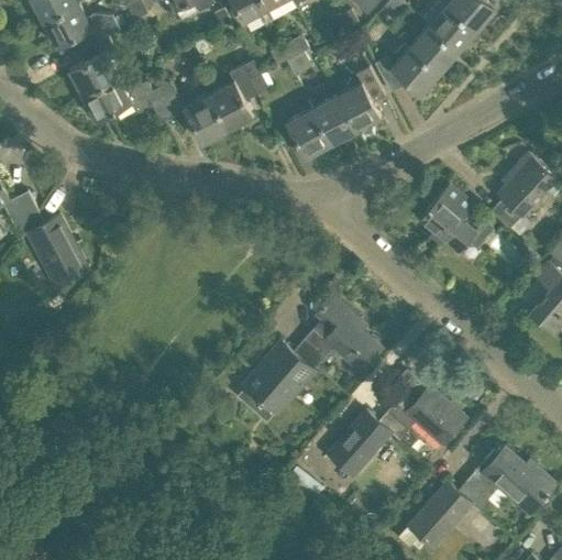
[(31,0),(43,22),(79,3),(77,0),(31,0)]
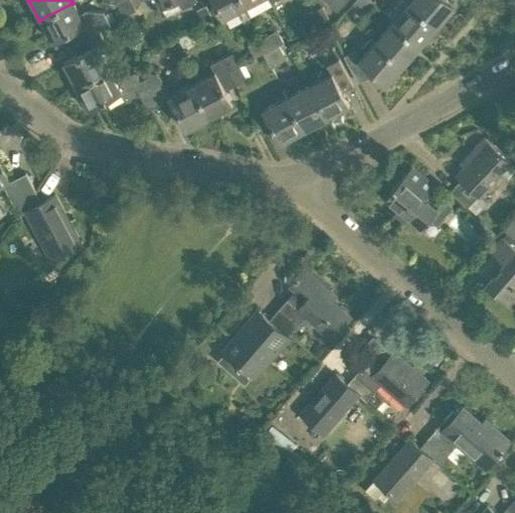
[(135,12),(128,0),(121,0),(114,4),(122,18),(135,12)]
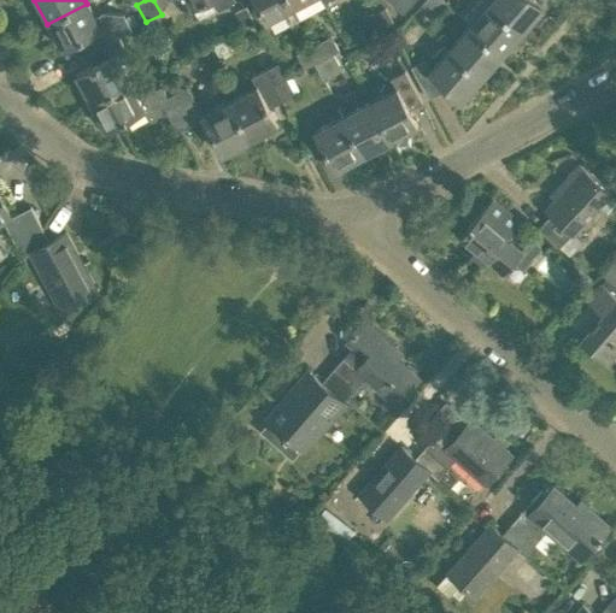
[(166,0),(169,3),(174,0),(186,0),(191,10),(210,0),(216,13),(233,5),(230,0),(166,0)]
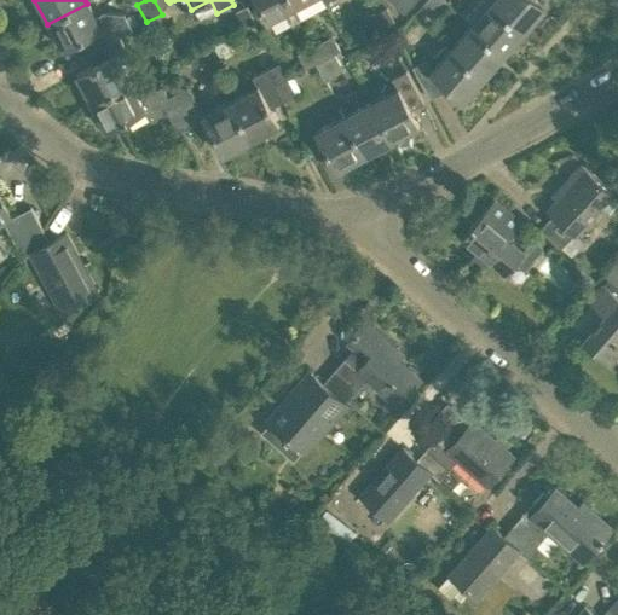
[(293,10),(287,0),(254,0),(266,23),(293,10)]
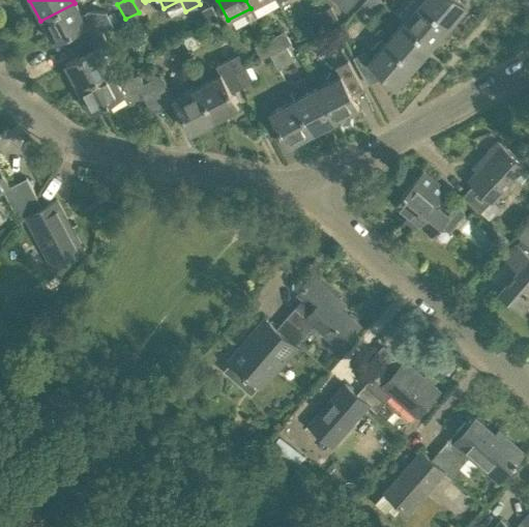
[(245,0),(251,8),(266,0),(245,0)]
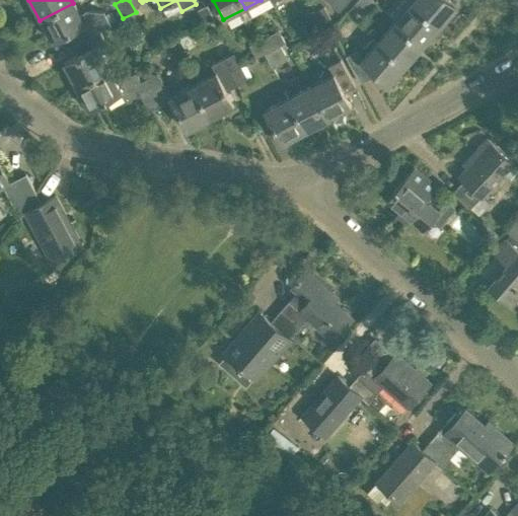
[(334,0),(329,6),(339,14),(351,0),(334,0)]
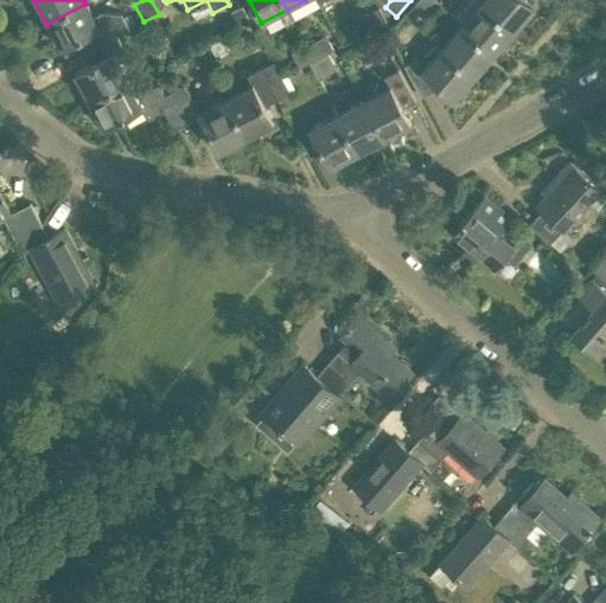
[(439,6),(431,0),(419,0),(410,11),(423,23),(439,6)]
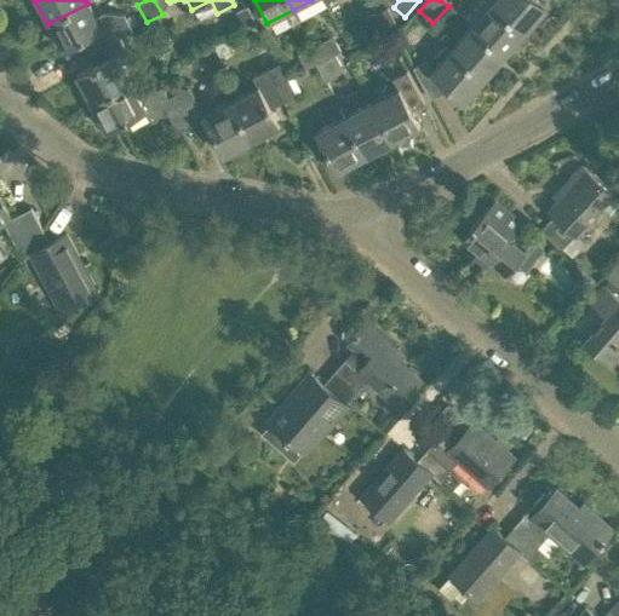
[(496,0),(491,6),(525,34),(544,11),(532,0),(496,0)]
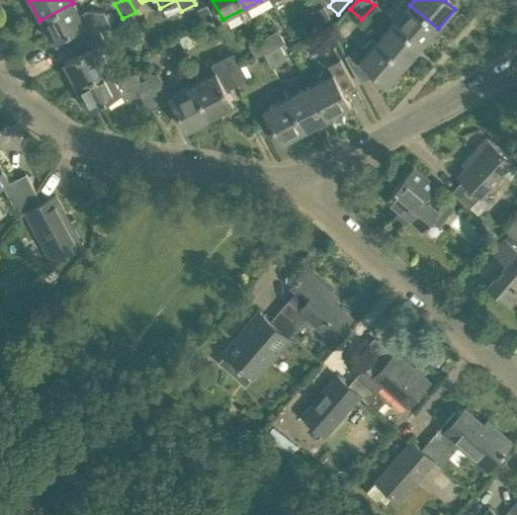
[(73,3),(39,20),(52,44),(67,35),(72,47),(110,26),(110,25),(109,25),(103,14),(87,13),(80,16),(73,3)]
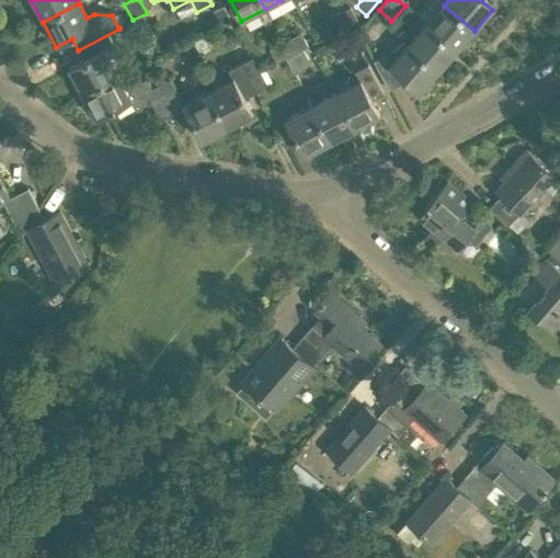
[(475,31),(444,6),(426,26),(456,52),(475,31)]
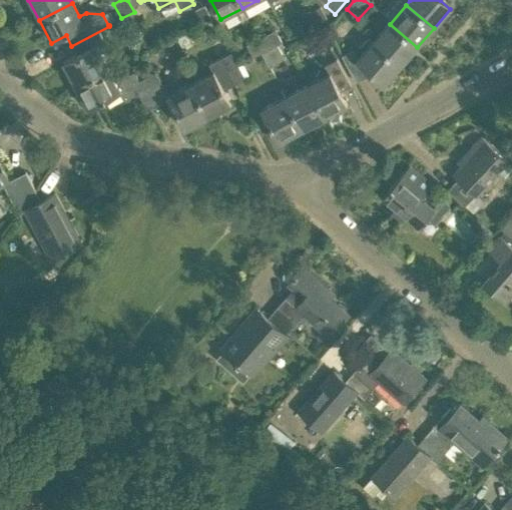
[(326,21),(319,8),(305,16),(312,28),(326,21)]
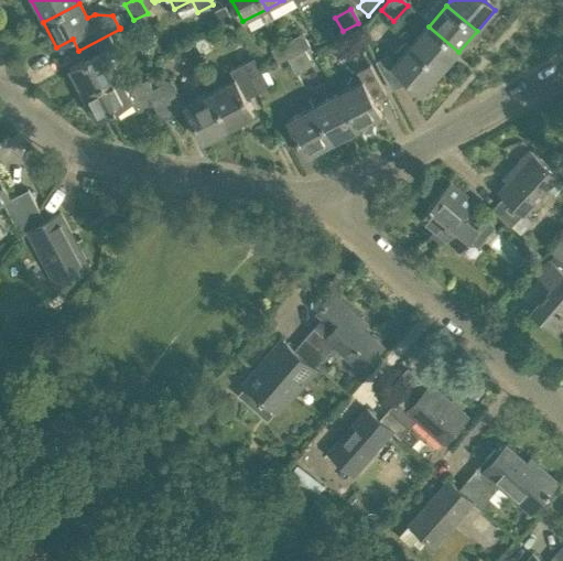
[(429,27),(410,47),(441,73),(458,52),(429,27)]
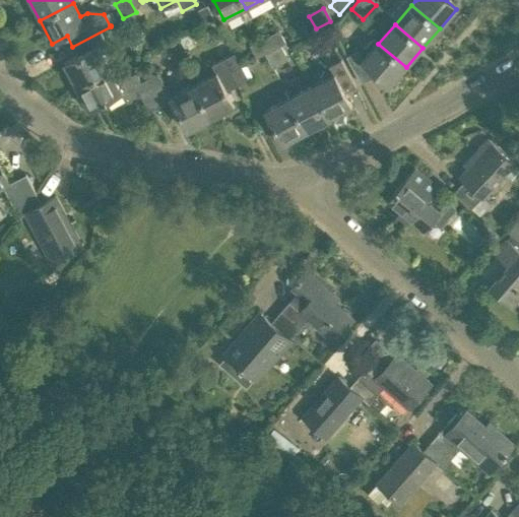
[(111,26),(72,47),(78,58),(64,65),(76,88),(109,71),(98,49),(106,45),(100,33),(111,26)]
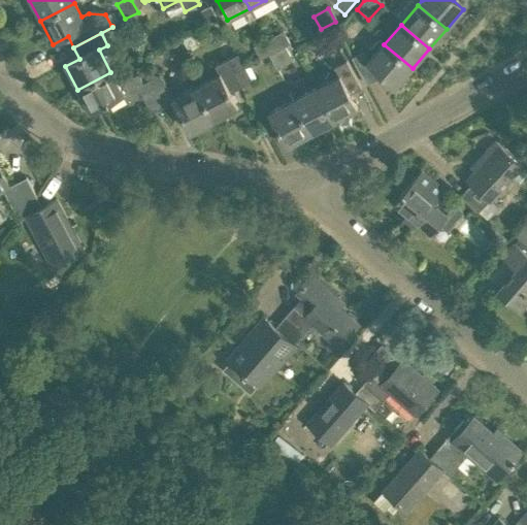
[(283,33),(267,40),(274,54),(290,46),(283,33)]
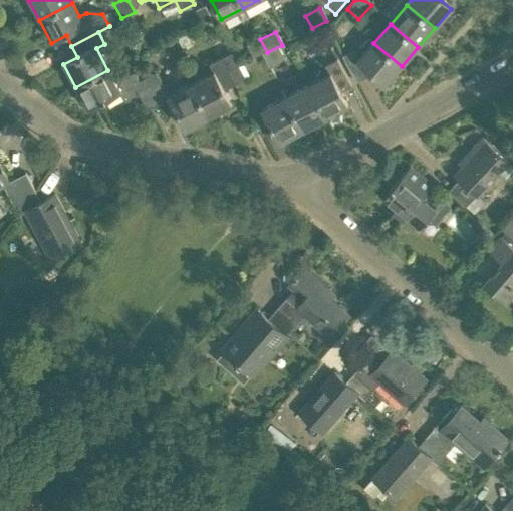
[(267,52),(260,39),(246,47),(254,60),(261,56),(267,52)]
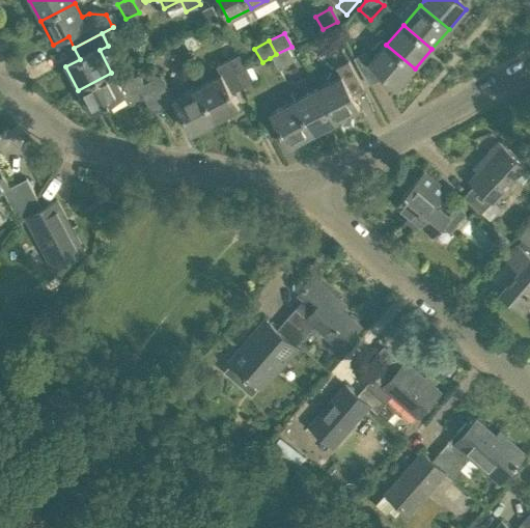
[(415,68),(386,45),(370,63),(365,55),(354,61),(368,88),(385,79),(397,89),(415,68)]
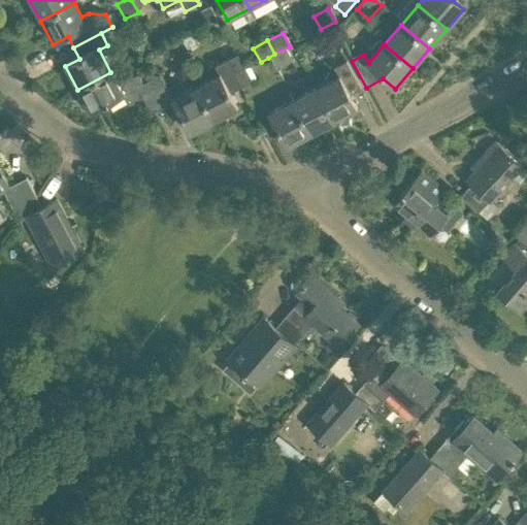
[(290,46),(274,54),(268,58),(275,71),(292,62),(288,55),(292,53),(290,46)]
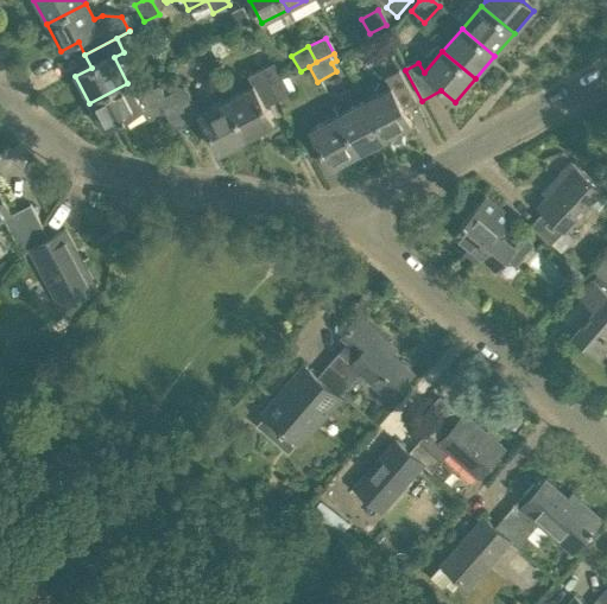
[(259,71),(277,103),(290,96),(273,64),(259,71)]
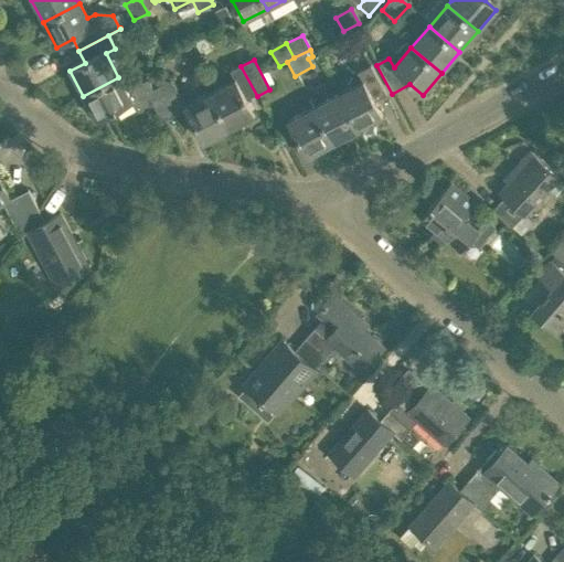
[(257,96),(241,66),(229,73),(234,83),(210,96),(227,130),(253,118),(244,103),(257,96)]
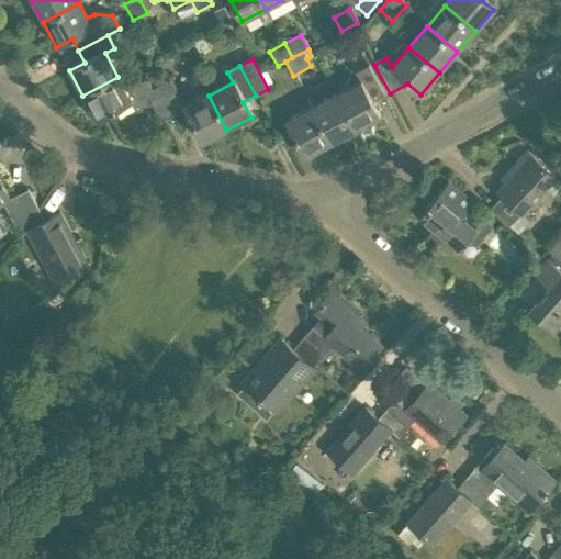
[(335,96),(354,131),(379,118),(371,103),(384,97),(369,67),(355,75),(359,84),(335,96)]
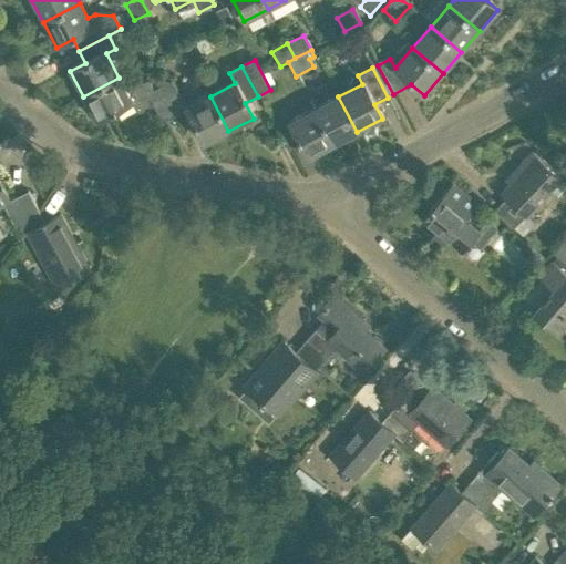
[(119,78),(83,96),(96,121),(132,103),(137,114),(152,105),(162,124),(174,119),(158,89),(153,91),(147,81),(126,92),(119,78)]
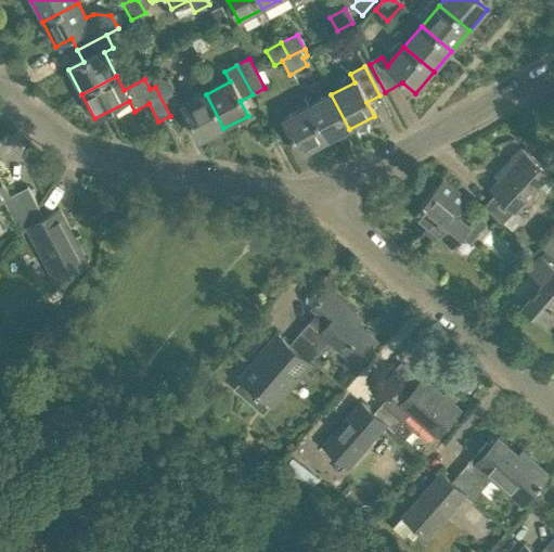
[(223,128),(206,94),(182,106),(168,80),(155,87),(170,116),(182,110),(200,141),(223,128)]
